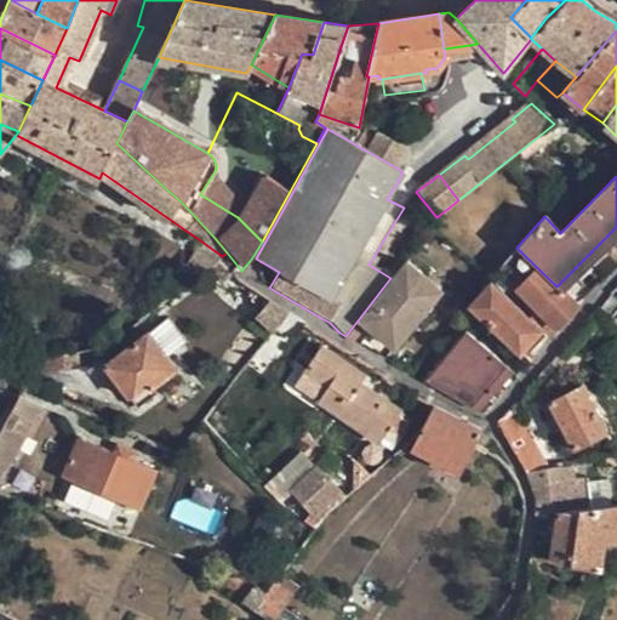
[(413,189),(398,181),(387,199),(404,208),(413,189)]
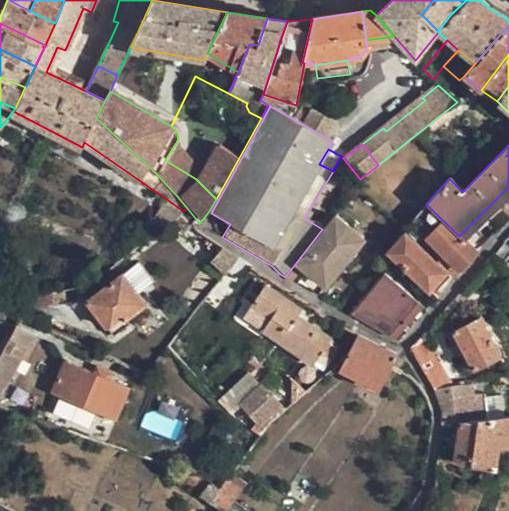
[(460,189),(489,161),(479,151),(451,179),(460,189)]
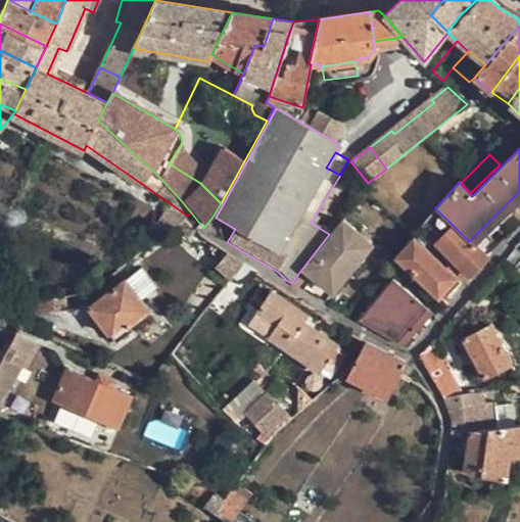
[(182,220),(187,216),(169,202),(161,215),(179,223),(182,220)]
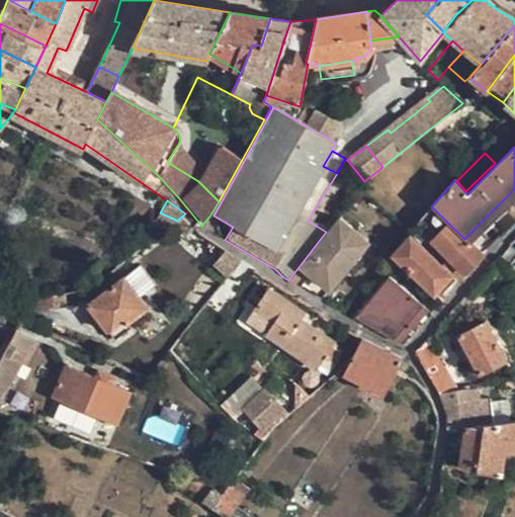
[(462,275),(481,256),(464,239),(431,206),(406,234),(409,237),(450,276),(457,269),(462,275)]
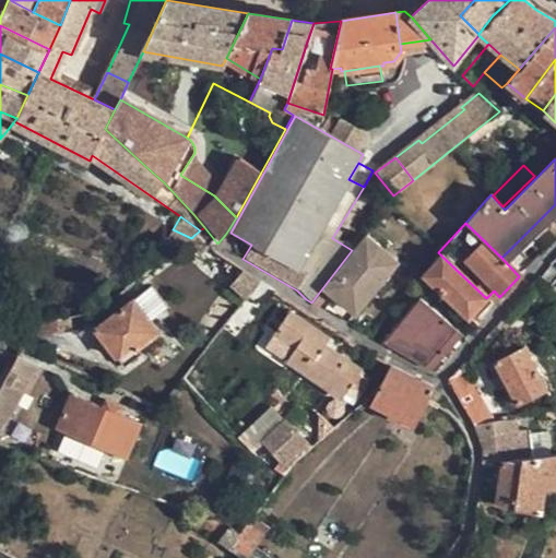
[(208,247),(194,235),(191,238),(185,244),(198,256),(208,247)]
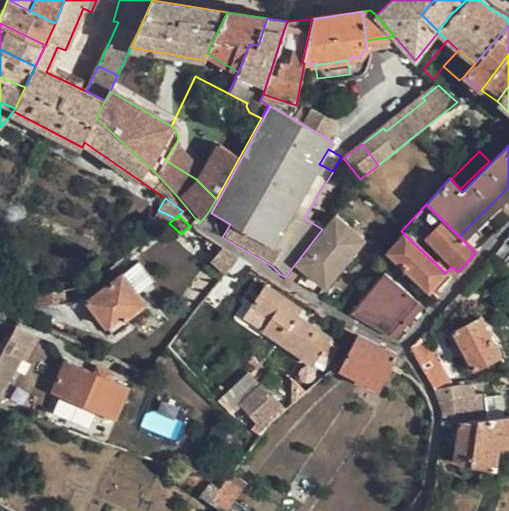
[(285,277),(317,297),(364,240),(334,216),(324,230),(322,229),(285,277)]
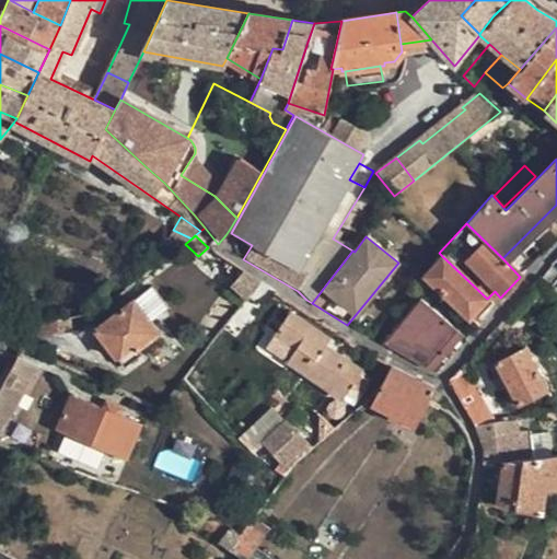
[(239,268),(216,253),(210,260),(231,277),(239,268)]
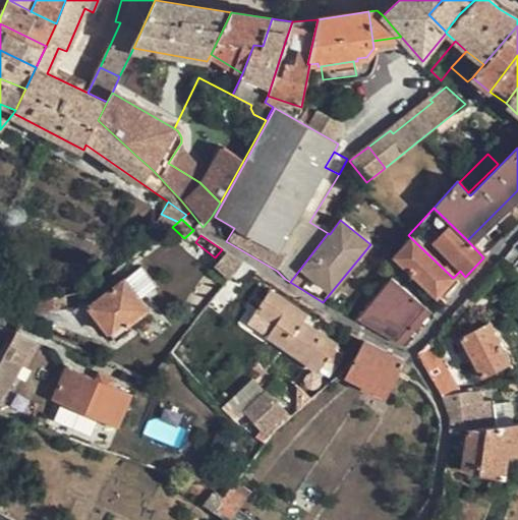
[(453,278),(411,238),(394,257),(436,298),(453,278)]
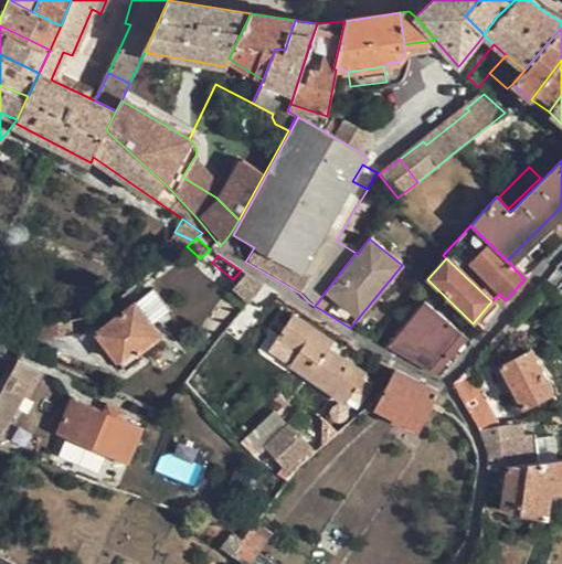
[(261,285),(246,275),(232,290),(247,304),(261,285)]
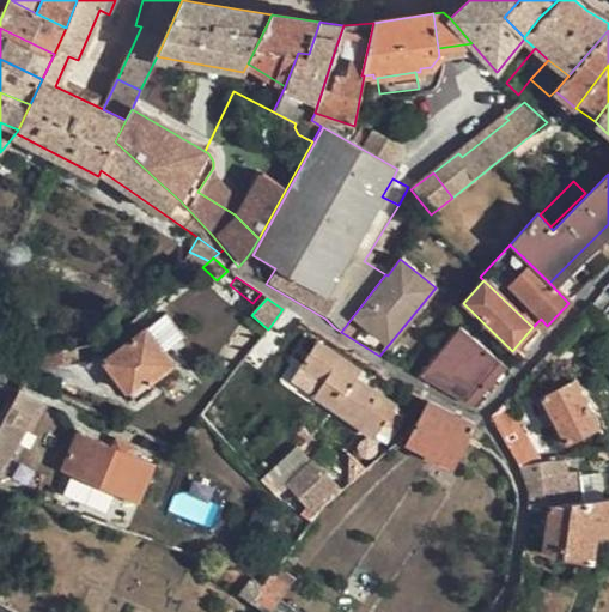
[(540,334),(547,326),(541,319),(533,327),(540,334)]
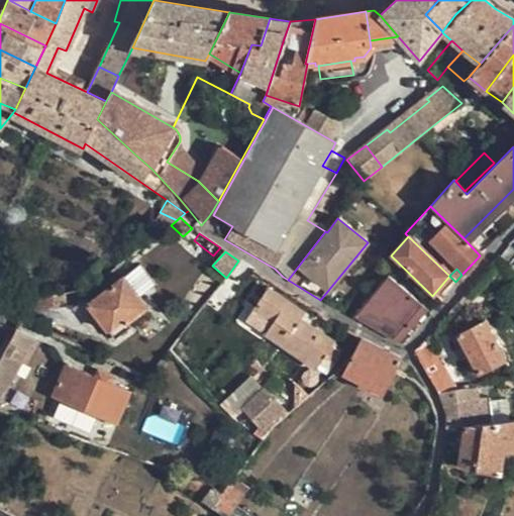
[(86,306),(92,313),(101,323),(113,339),(129,328),(126,324),(145,308),(122,278),(86,306)]
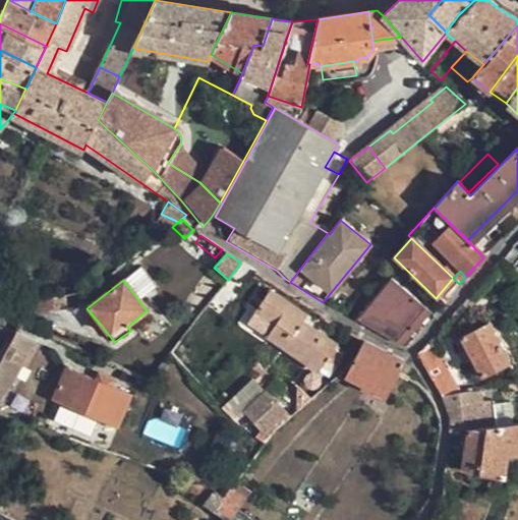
[(356,323),(397,345),(424,311),(390,280),(355,322),(356,323)]
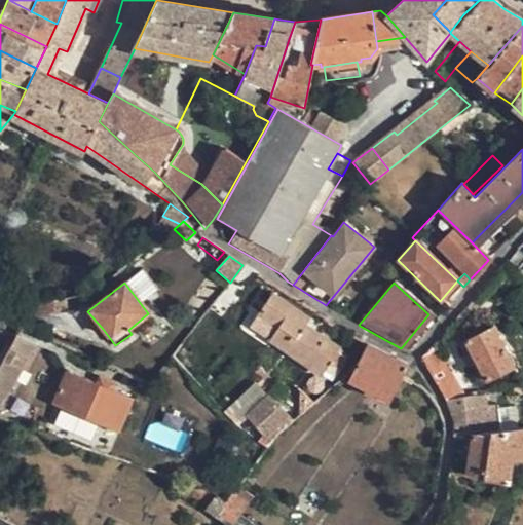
[(293,319),(297,311),(270,295),(257,313),(277,328),(268,341),(320,375),(323,371),(334,378),(339,371),(346,359),(335,352),(338,347),(304,326),(293,319)]
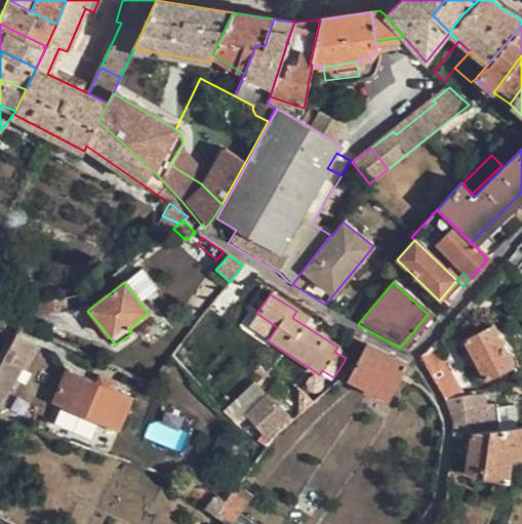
[(472,298),(464,308),(471,315),(480,306),(472,298)]
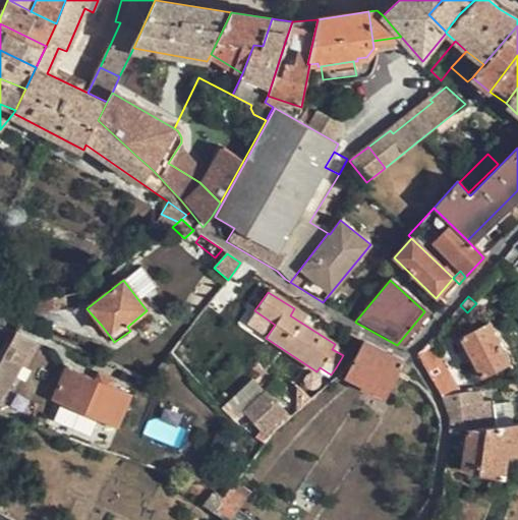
[(35,300),(22,313),(52,311),(51,298),(35,300)]
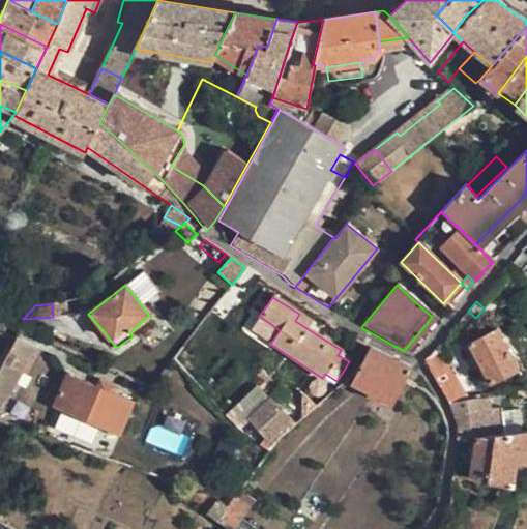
[(311,321),(299,314),(295,321),(306,328),(311,321)]
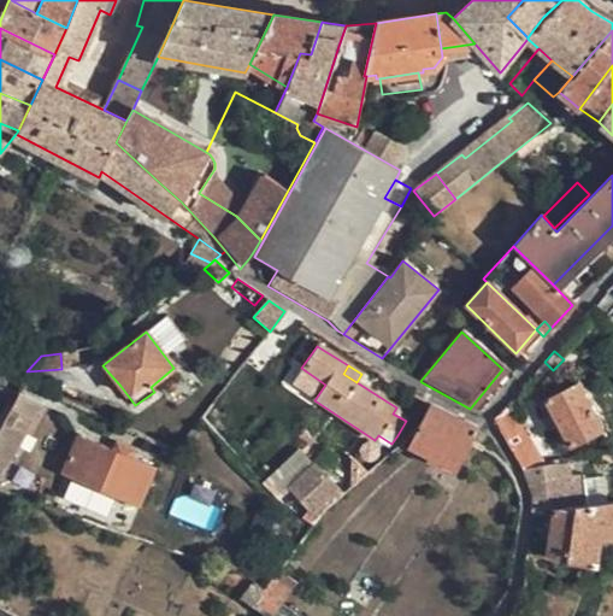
[(113,391),(121,386),(110,374),(104,379),(113,391)]
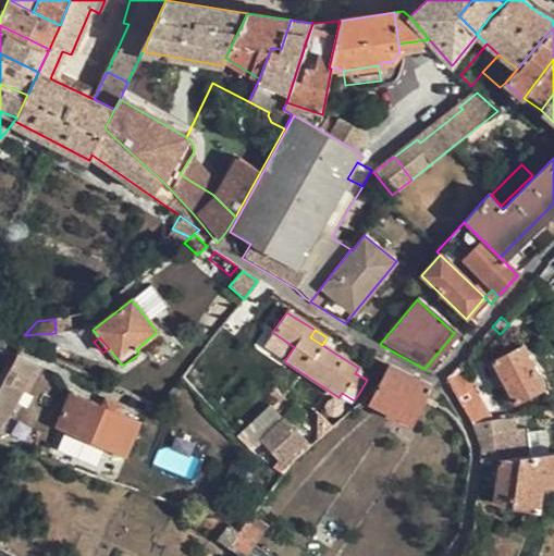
[(520,346),(485,365),(497,388),(503,385),(514,406),(544,390),(520,346)]
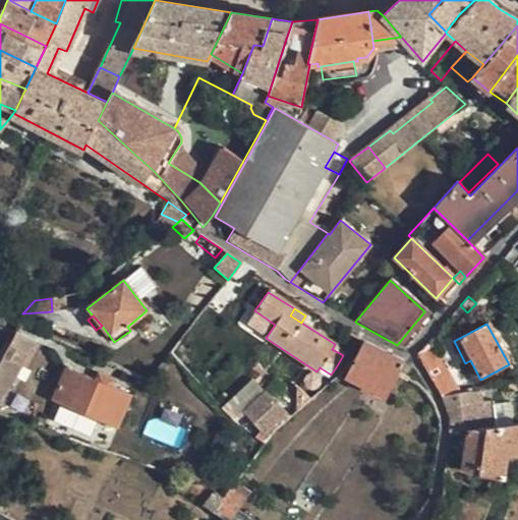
[(35,341),(15,332),(7,345),(26,355),(27,355),(35,341)]
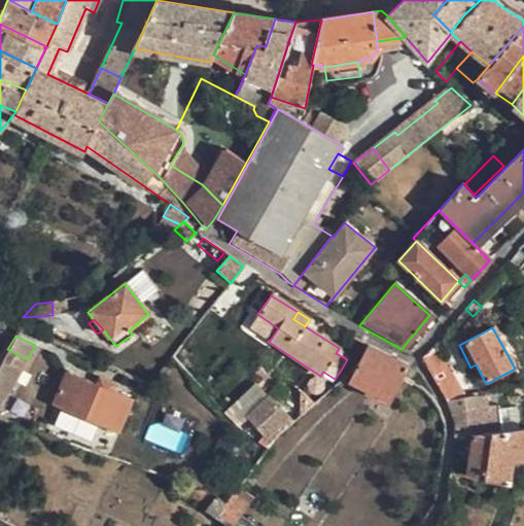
[(408,365),(367,345),(356,365),(377,376),(379,371),(400,382),(402,377),(408,365)]
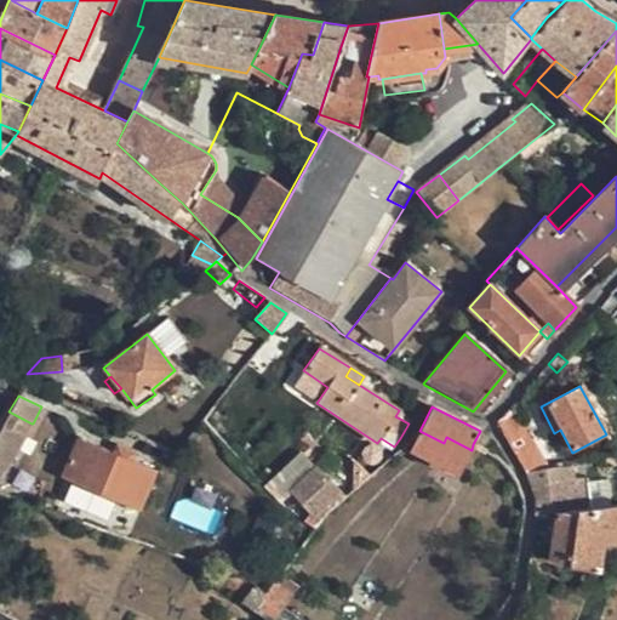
[(525,473),(525,475),(546,471),(509,407),(496,422),(509,449),(525,473)]
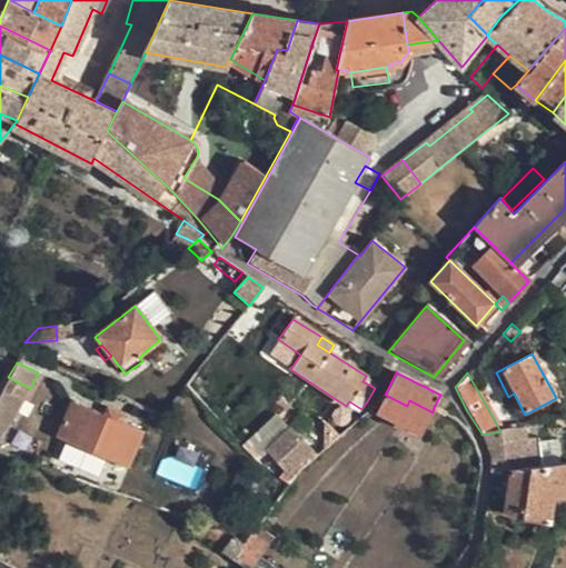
[(8,377),(0,391),(0,431),(3,434),(29,388),(8,377)]
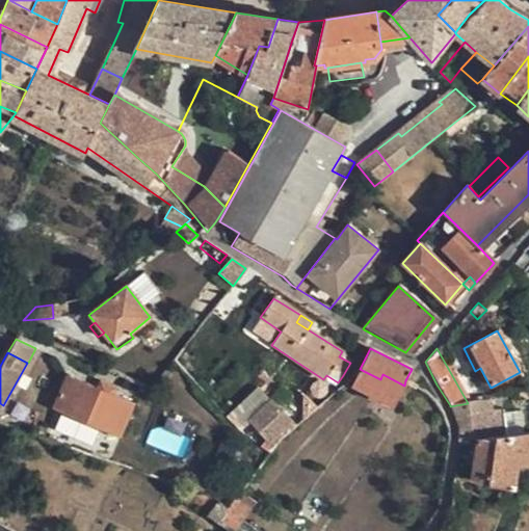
[(355,367),(350,363),(343,375),(348,377),(355,367)]
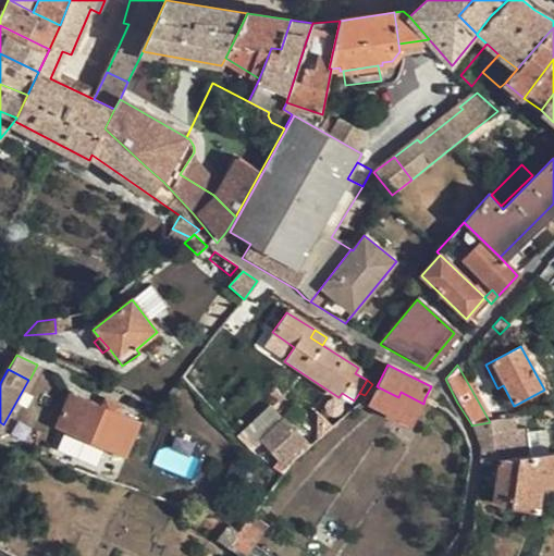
[(296,399),(280,385),(273,392),(291,406),(296,399)]
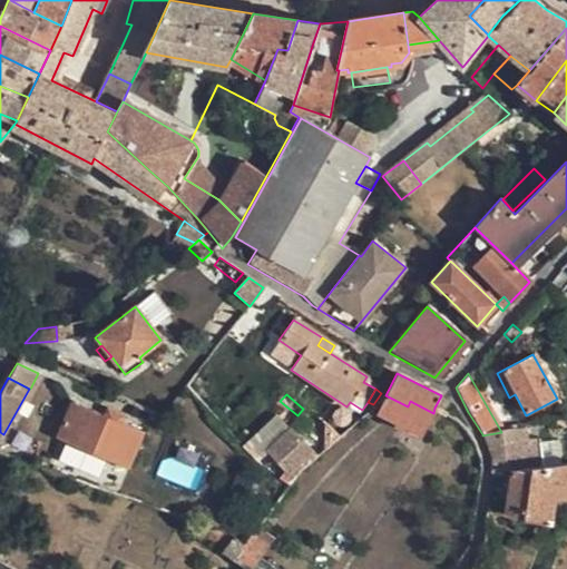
[(408,406),(385,395),(384,398),(377,413),(420,435),(433,413),(410,401),(408,406)]
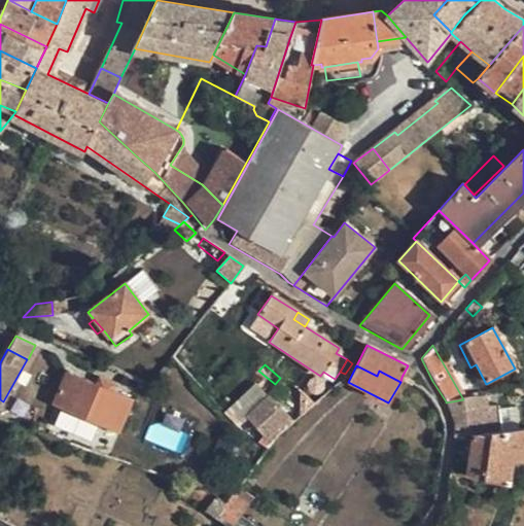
[(65,373),(53,404),(117,431),(131,401),(65,373)]
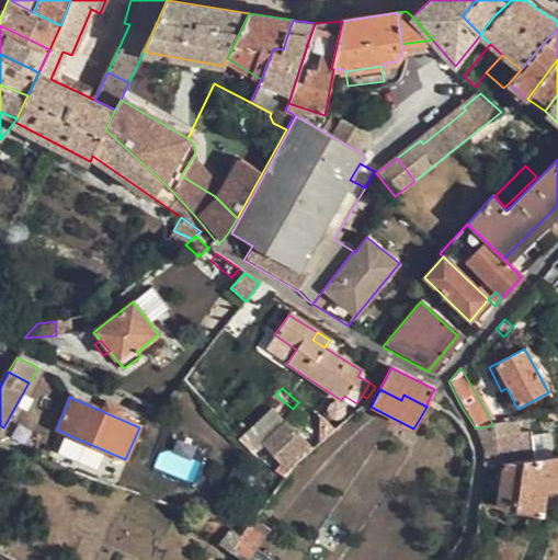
[(284,423),(272,410),(240,440),(254,455),(264,446),(283,468),(308,445),(286,421),(284,423)]
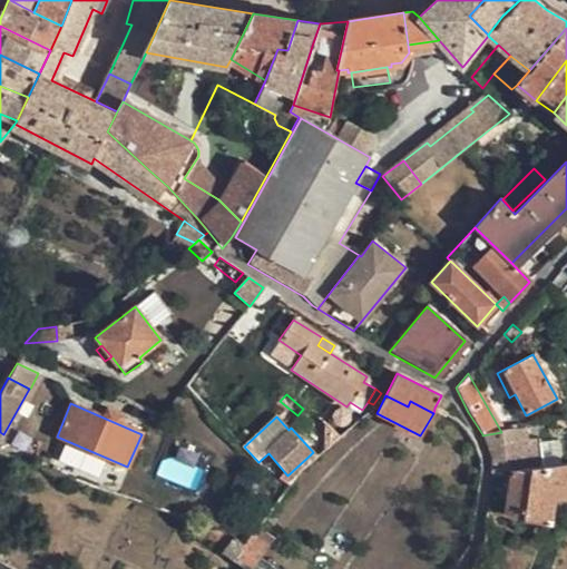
[(490,459),(490,474),(510,471),(519,470),(515,429),(501,432),(482,435),(489,453),(490,459)]
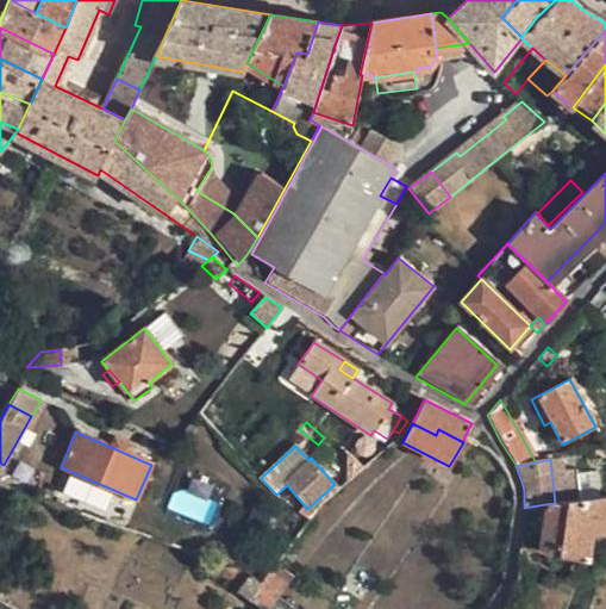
[(605,496),(555,503),(545,504),(539,553),(588,563),(593,533),(605,534),(605,496)]
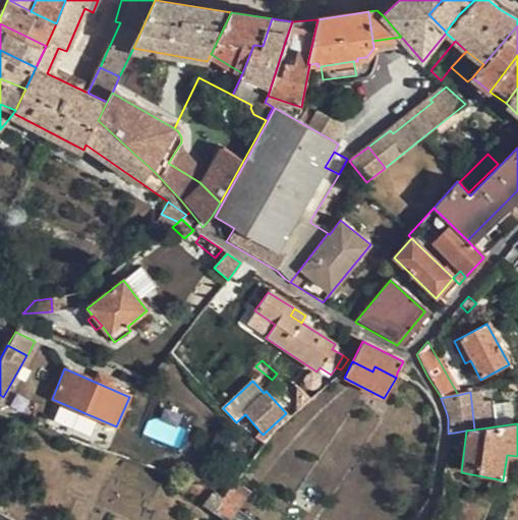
[(212,493),(182,481),(177,488),(205,504),(212,493)]
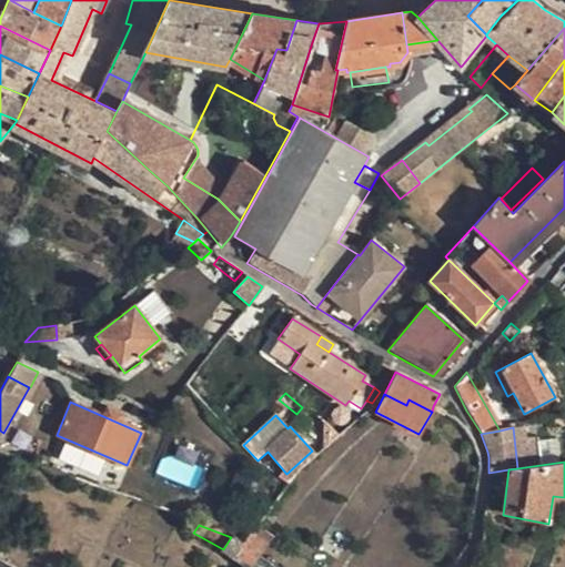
[(231,537),(223,549),(220,553),(241,566),(250,566),(271,538),(254,526),(242,544),(231,537)]
